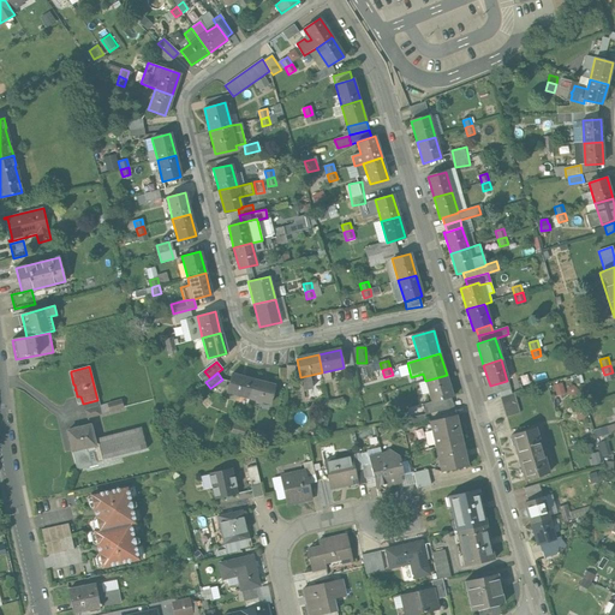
[(254,381),(232,375),(227,393),(249,399),(254,381)]
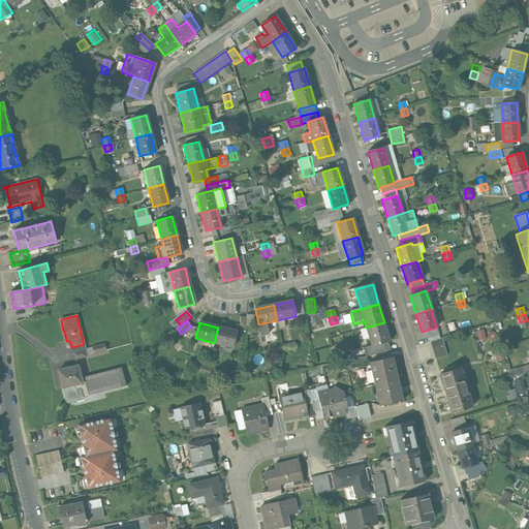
[(384,322),(366,328),(372,347),(390,342),(384,322)]
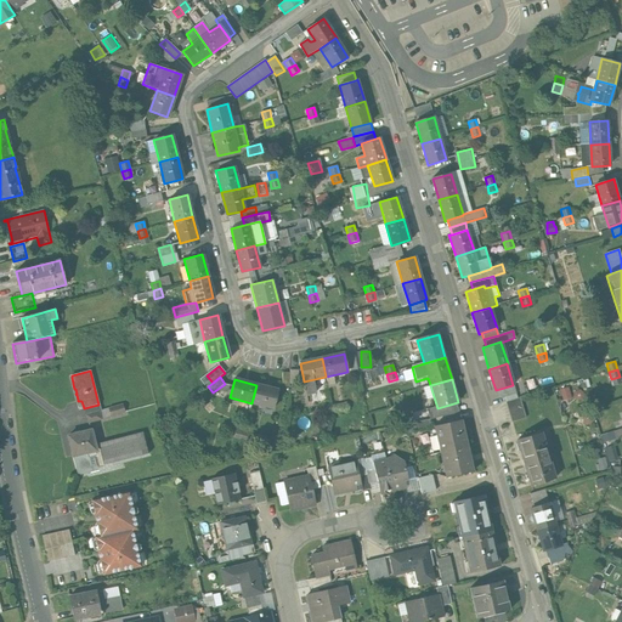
[(278,390),(256,385),(252,403),(273,408),(278,390)]
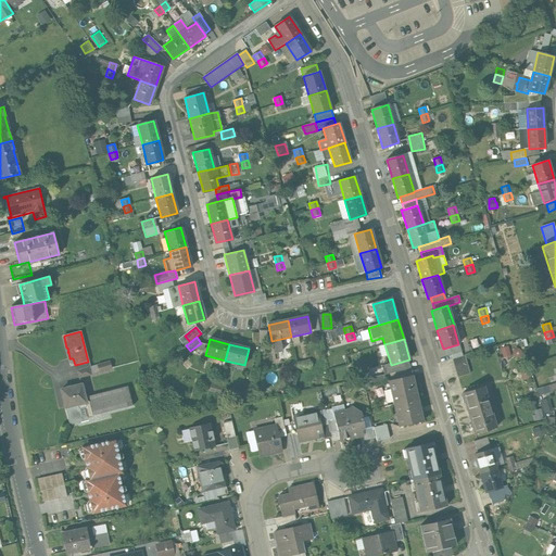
[(465,356),(453,359),(457,377),(470,374),(465,356)]
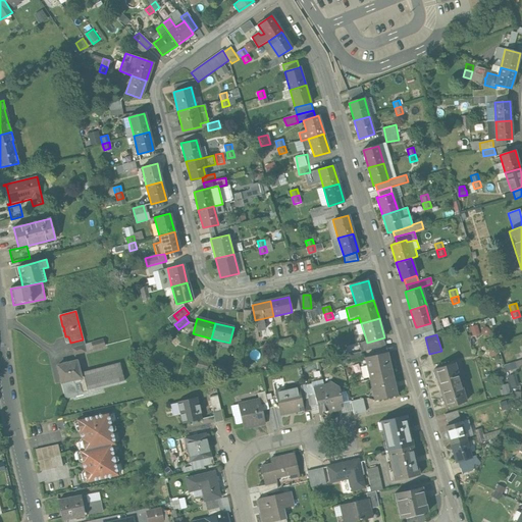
[(83,340),(70,343),(73,355),(86,353),(84,346),(85,346),(83,340)]
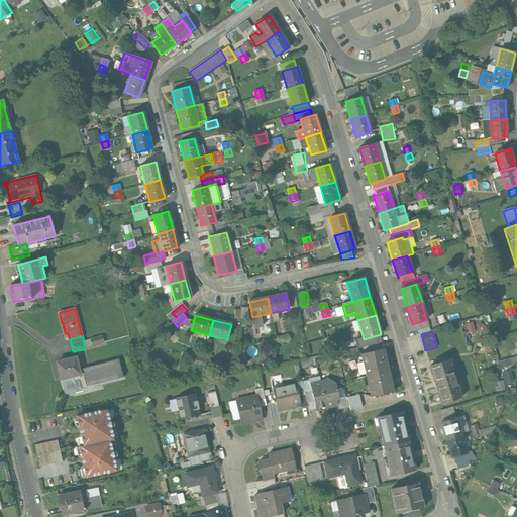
[(102,336),(90,339),(92,345),(104,342),(102,336)]
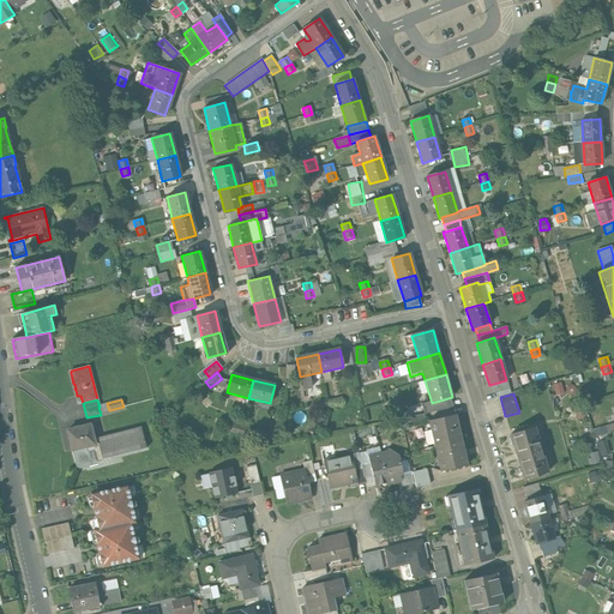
[(401,403),(392,405),(395,414),(403,411),(401,403)]
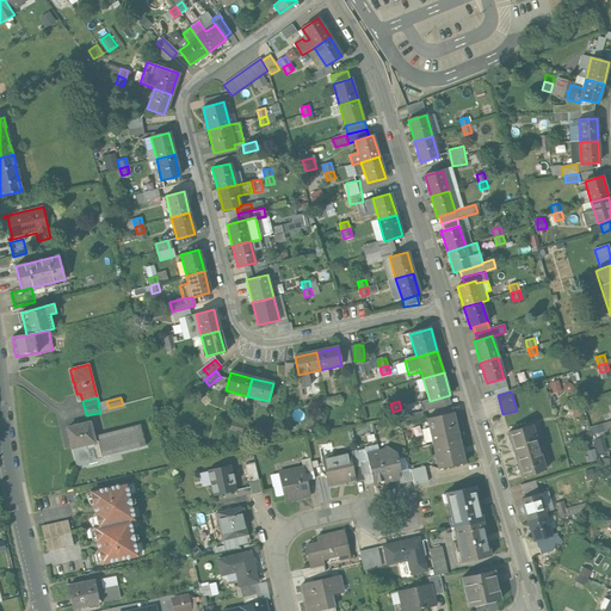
[(421,412),(407,415),(408,424),(424,420),(421,412)]
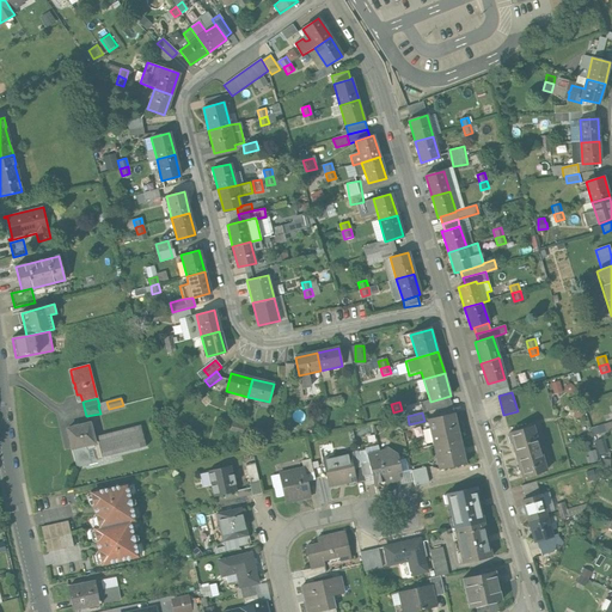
[(454,414),(430,420),(436,446),(460,440),(454,414)]
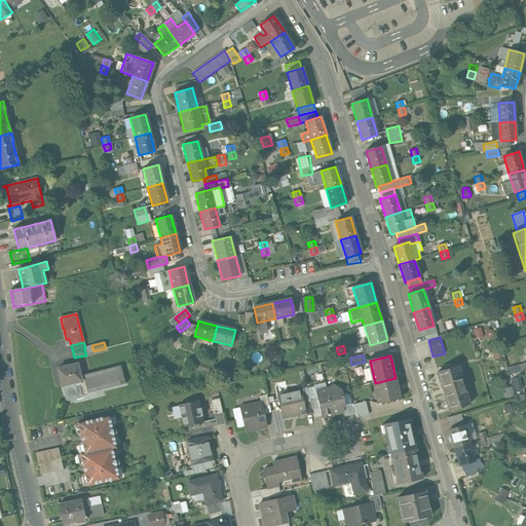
[(77,364),(58,369),(62,386),(66,402),(78,399),(75,387),(81,385),(80,381),(81,381),(81,379),(77,364)]
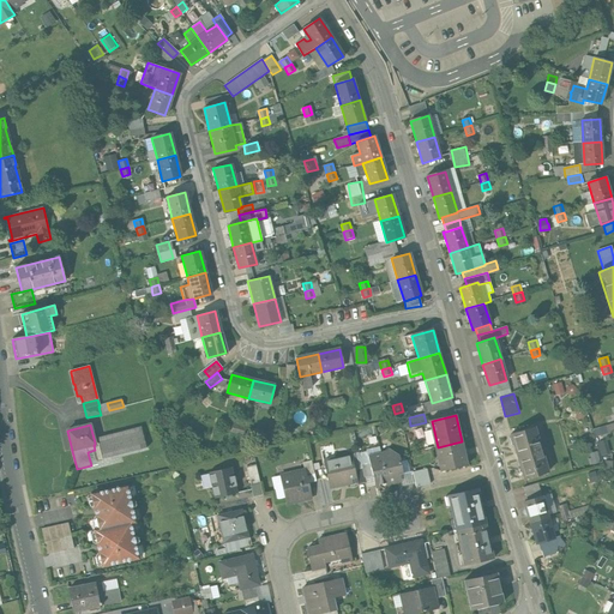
[(241,427),(233,425),(232,432),(239,434),(241,427)]
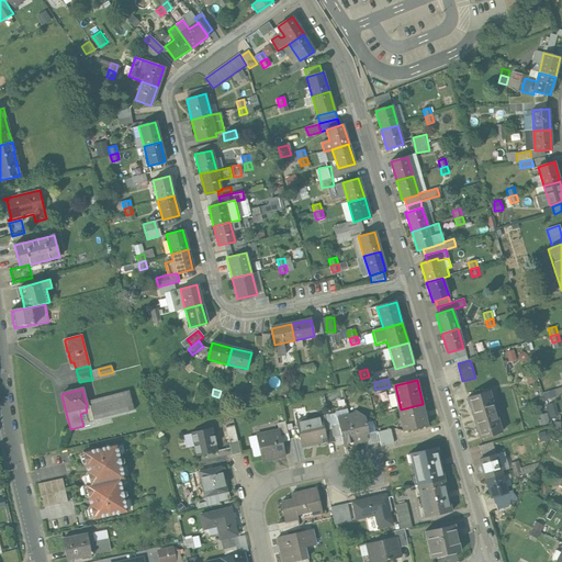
[(128,391),(91,401),(91,404),(87,405),(87,407),(86,407),(87,412),(89,422),(134,411),(128,391)]
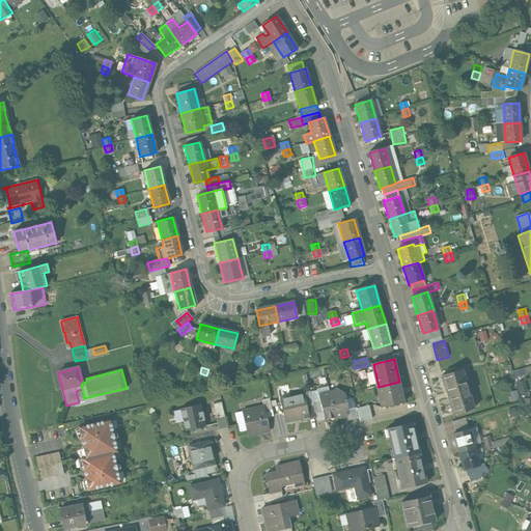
[(215,370),(208,369),(206,375),(213,378),(215,370)]
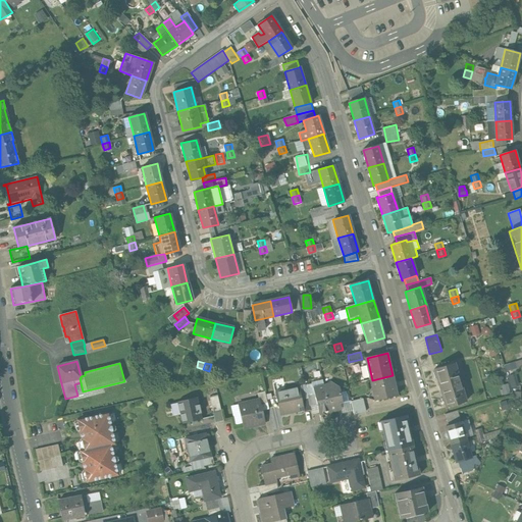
[(454,363),(434,369),(446,408),(465,402),(454,363)]
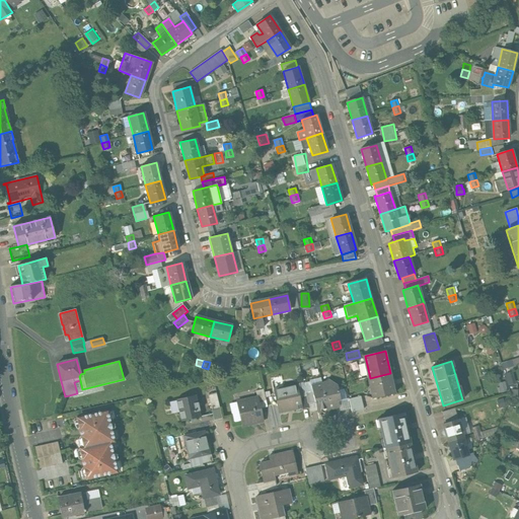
[(390,373),(370,378),(374,397),(394,392),(390,373)]
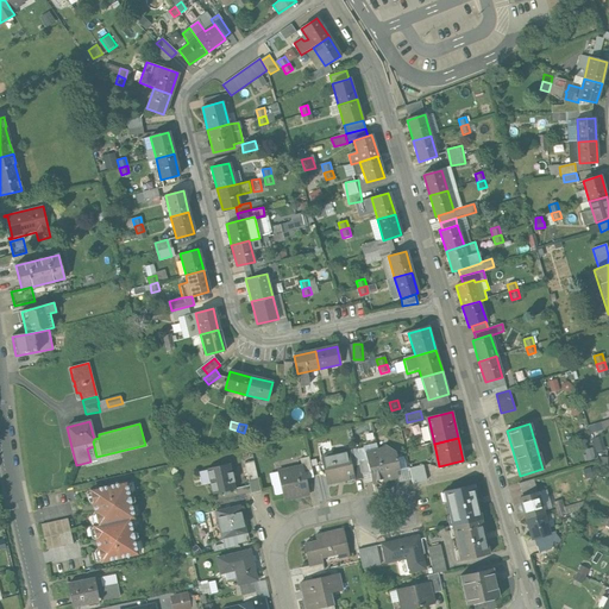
[(395,452),(384,445),(382,449),(378,450),(385,481),(395,478),(396,476),(395,471),(399,470),(395,452)]
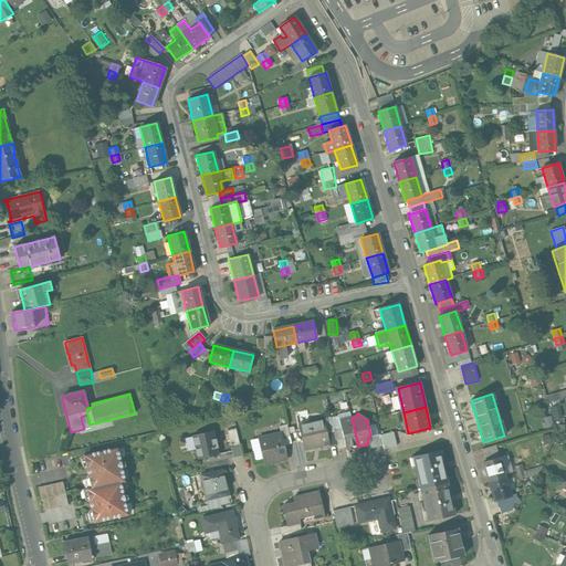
[(352,418),(342,420),(341,423),(342,427),(344,439),(346,448),(348,449),(350,449),(354,451),(356,448),(358,447),(352,418)]
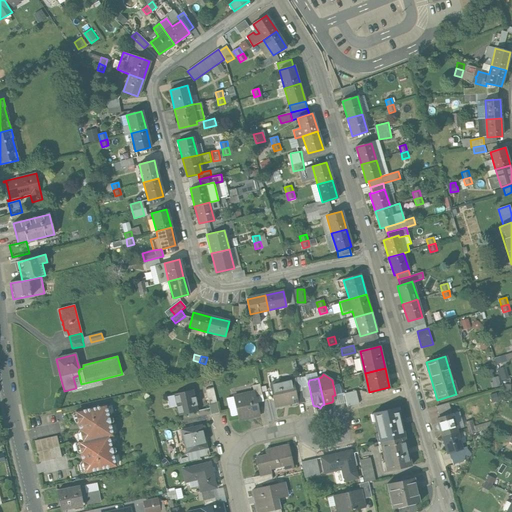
[(293,380),(270,385),(274,405),(285,403),(285,406),(298,403),(293,380)]
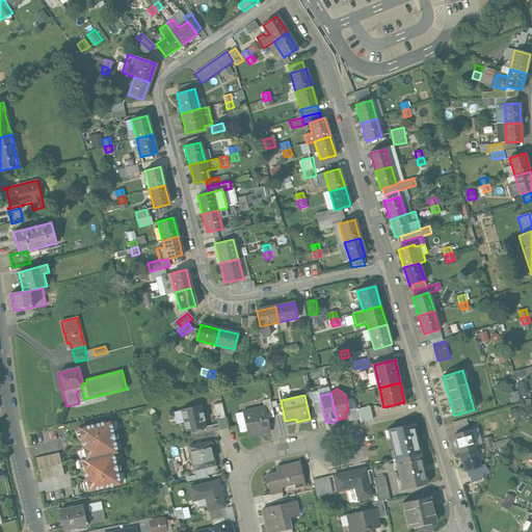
[(270,399),(262,401),(264,407),(267,419),(273,417),(270,399)]
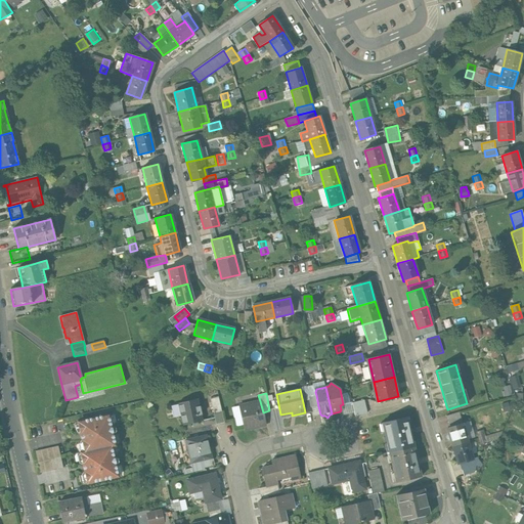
[(316,395),(308,397),(311,408),(318,406),(316,395)]
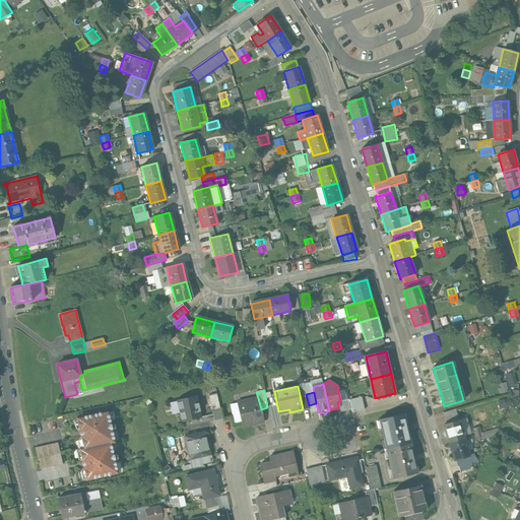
[(212,394),(214,419),(222,419),(220,393),(212,394)]
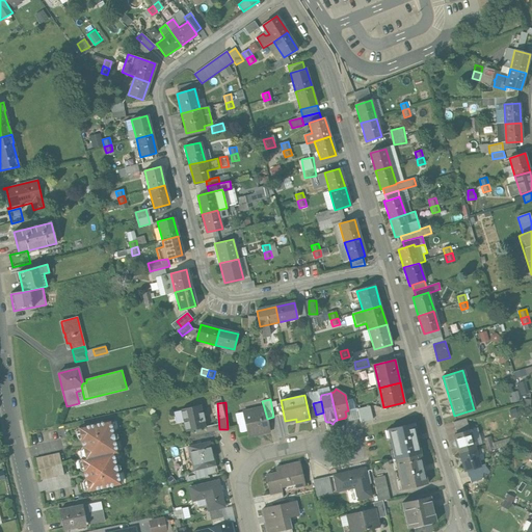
[(200,405),(180,409),(185,431),(205,427),(200,405)]
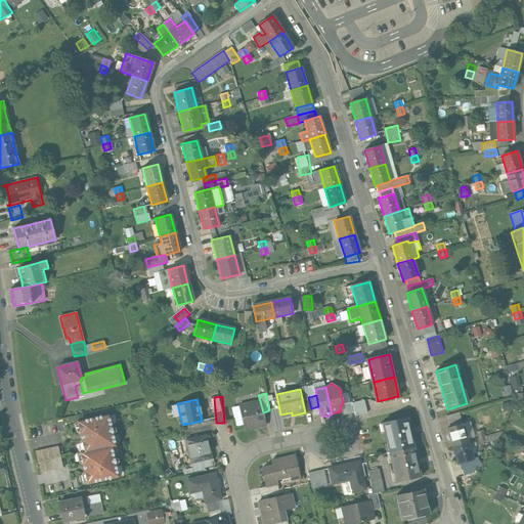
[(363,400),(352,403),(355,417),(366,413),(363,400)]
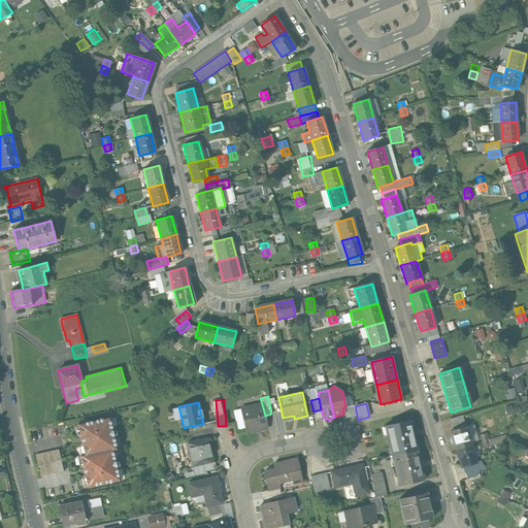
[(262,404),(240,409),(246,433),(268,428),(265,416),(262,404)]
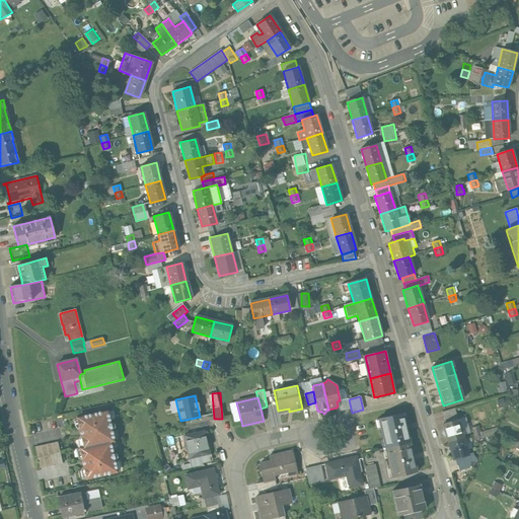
[(203,410),(203,419),(213,419),(213,410),(203,410)]
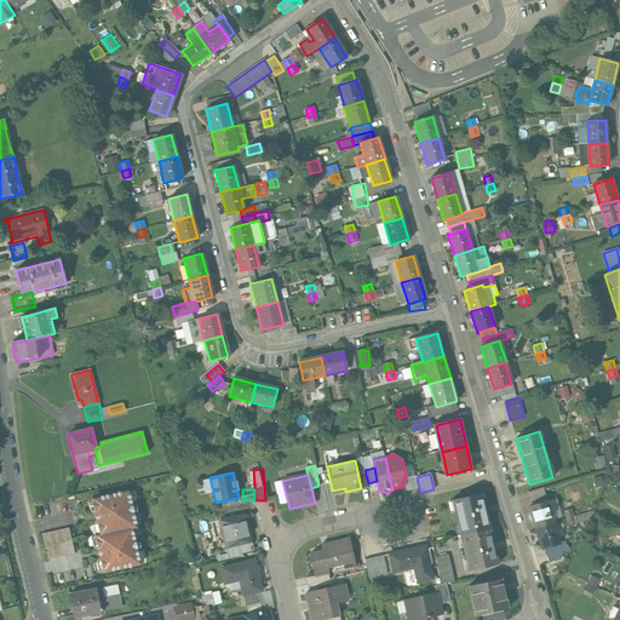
[(128,492),(92,499),(95,509),(93,510),(97,527),(98,527),(101,535),(131,528),(132,529),(136,528),(135,521),(136,520),(131,499),(130,499),(128,492)]
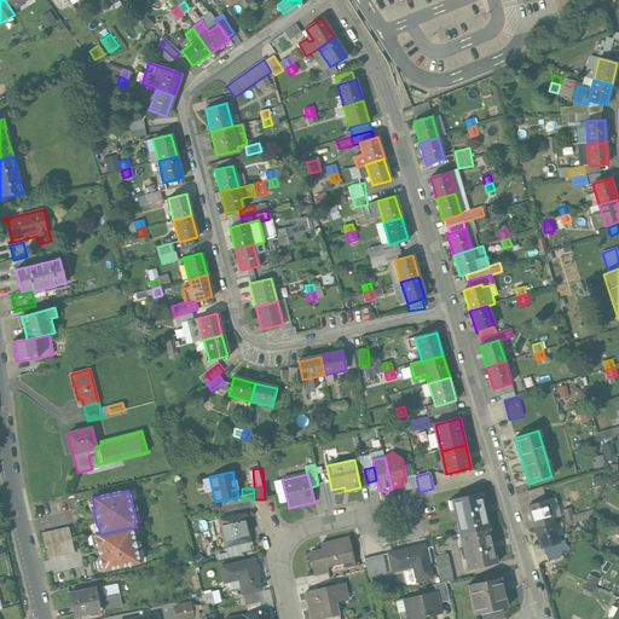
[(480,493),(452,501),(455,510),(458,525),(461,534),(489,528),(480,493)]
